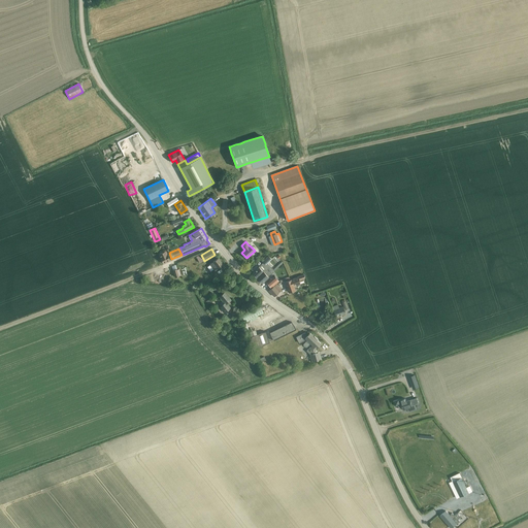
[(166,254),(165,252),(159,255),(163,264),(169,261),(167,256),(166,254)]
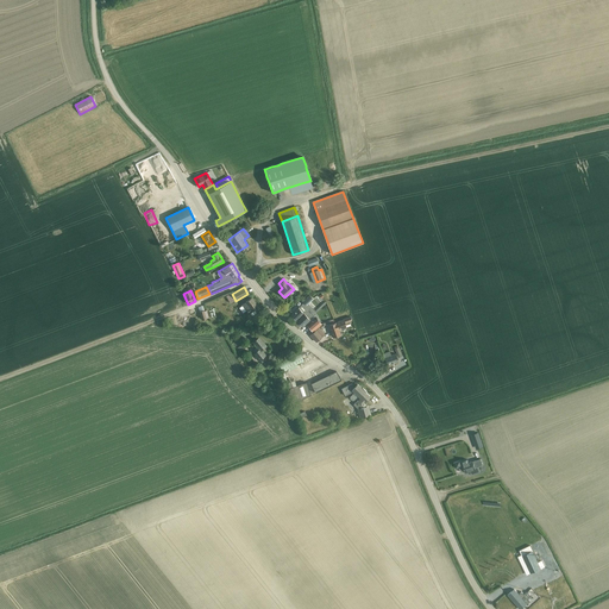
[(224,295),(228,302),(234,299),(231,292),(224,295)]
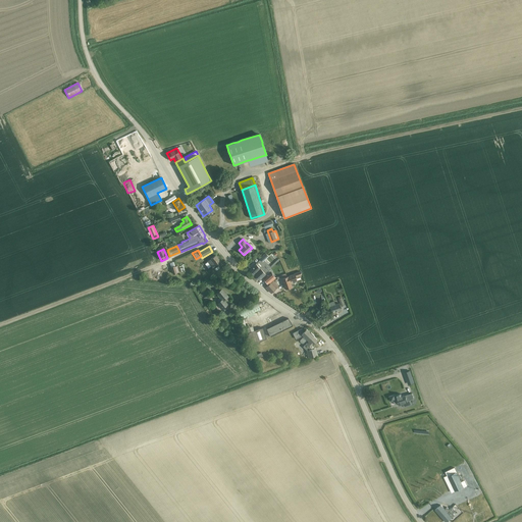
[(263,268),(266,265),(267,264),(264,261),(268,257),(265,254),(260,259),(261,260),(256,264),(250,271),(254,275),(262,267),(263,268)]
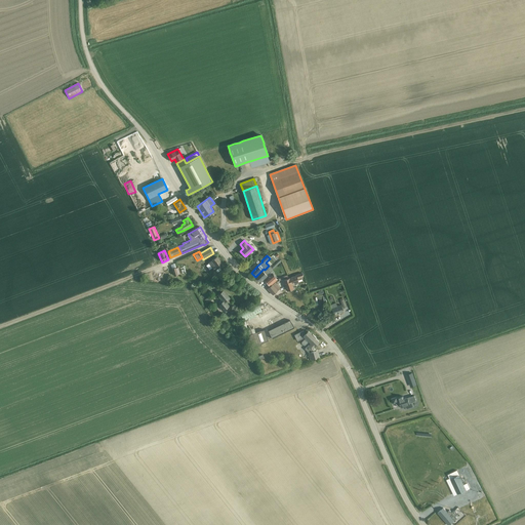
[(209,264),(206,266),(209,270),(212,268),(213,270),(216,268),(221,264),(216,256),(211,260),(208,263),(209,264)]
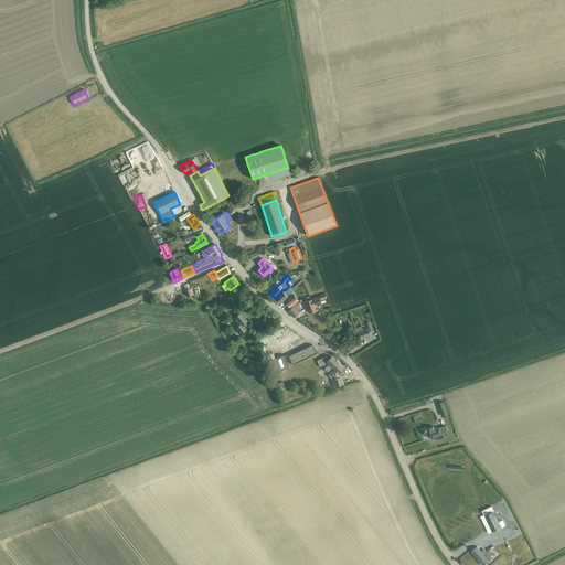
[(284,289),(275,298),(280,304),(287,297),(287,296),(289,295),(292,291),(288,287),(285,290),(284,289)]
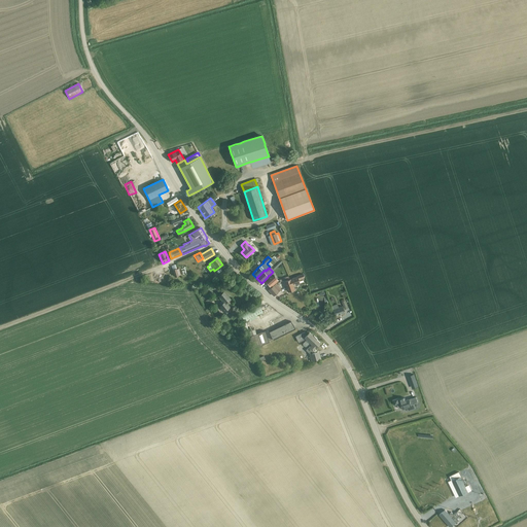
[(303,278),(304,277),(303,274),(296,276),(297,277),(285,282),(288,292),(294,290),(292,285),(300,282),(300,283),(304,282),(303,278)]
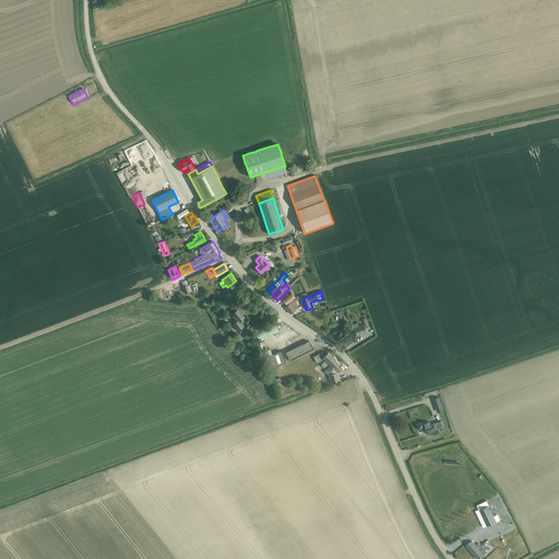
[(290,294),(283,300),(287,306),(292,301),(295,298),(295,297),(290,294)]
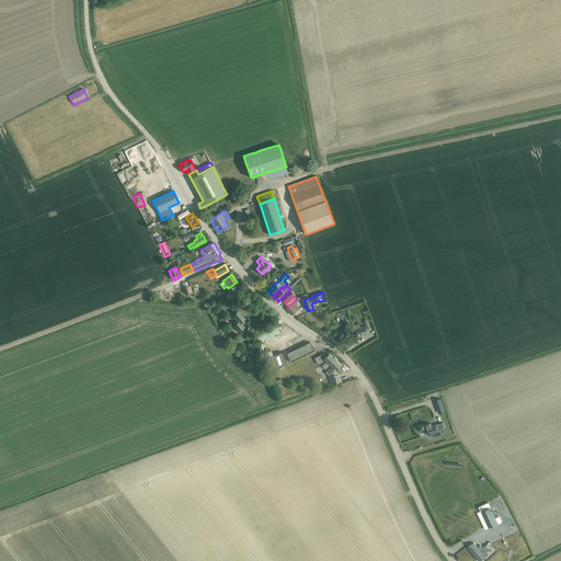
[(292,315),(299,308),(294,302),(286,309),(292,315)]
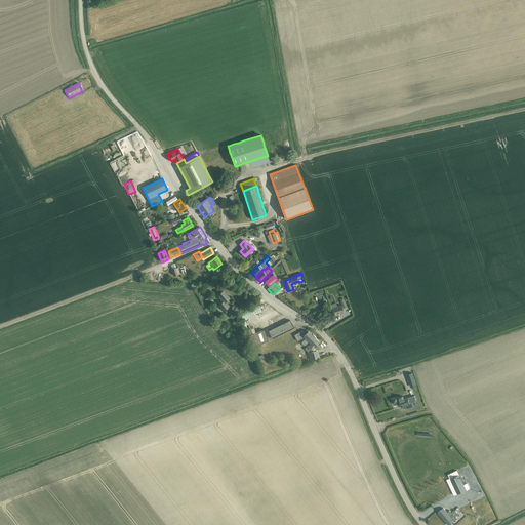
[(229,306),(226,300),(229,298),(223,291),(217,295),(223,301),(218,305),(221,308),(224,311),(229,306)]
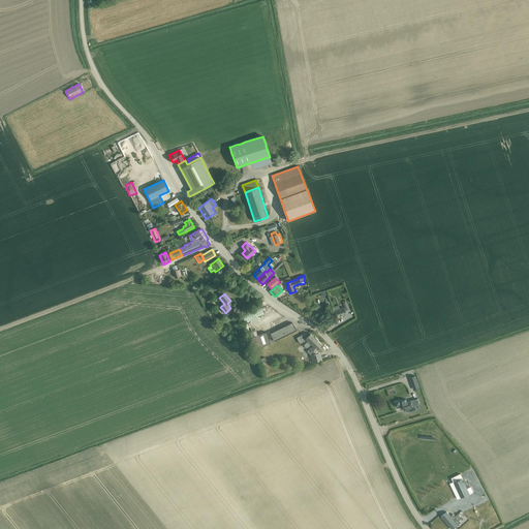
[(258,304),(241,314),(246,323),(251,321),(257,317),(265,314),(258,304)]
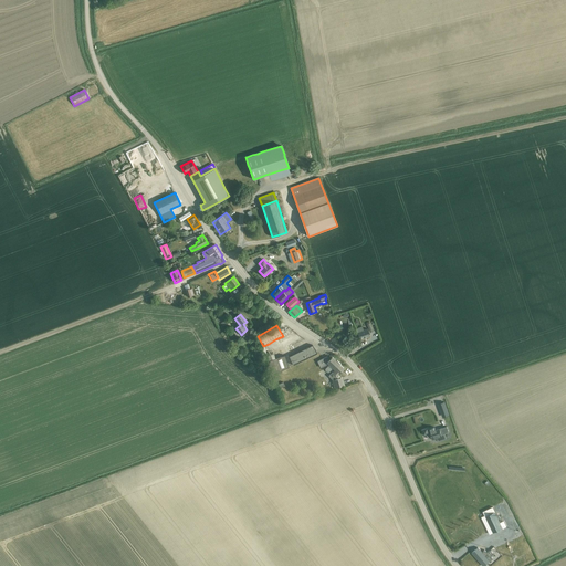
[(370,336),(369,334),(370,334),(369,333),(368,328),(364,331),(363,327),(356,328),(359,339),(370,336)]
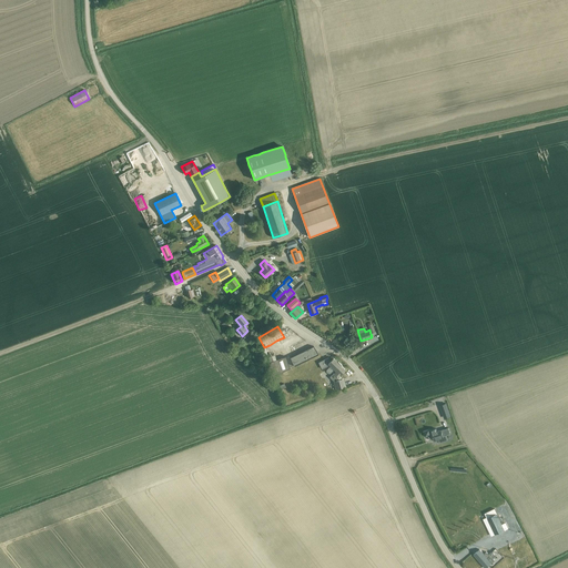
[(316,351),(314,346),(308,350),(302,353),(291,357),(294,366),(300,364),(318,355),(316,351)]
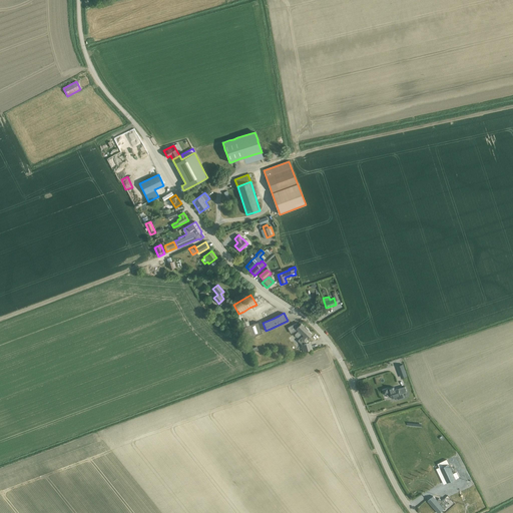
[(243,327),(241,328),(245,341),(260,334),(262,333),(262,331),(260,327),(259,323),(259,322),(248,326),(243,327)]
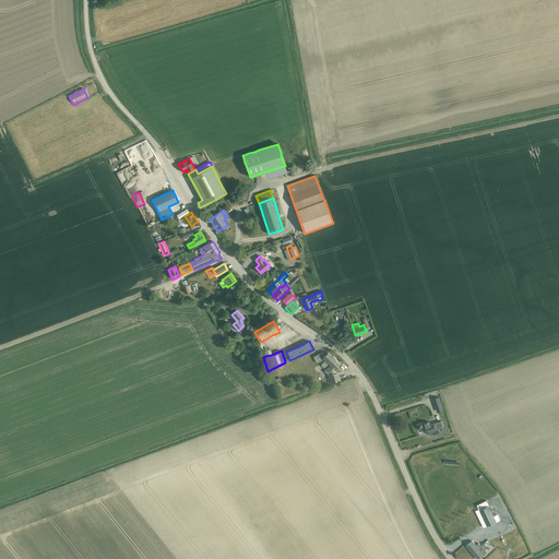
[(336,368),(339,366),(337,365),(340,364),(336,360),(336,359),(333,356),(332,357),(328,353),(325,355),(323,353),(317,356),(312,357),(313,360),(316,365),(317,364),(318,364),(318,363),(323,360),(324,361),(321,364),(321,366),(323,367),(324,367),(326,365),(329,367),(325,371),(329,375),(331,372),(333,375),(329,376),(331,383),(340,380),(337,373),(336,373),(333,370),(336,367),(336,368)]
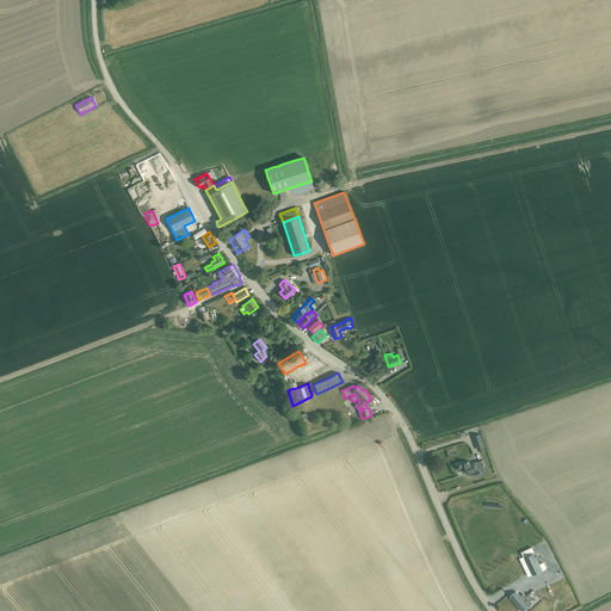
[(479,450),(485,448),(480,433),(474,436),(479,450)]
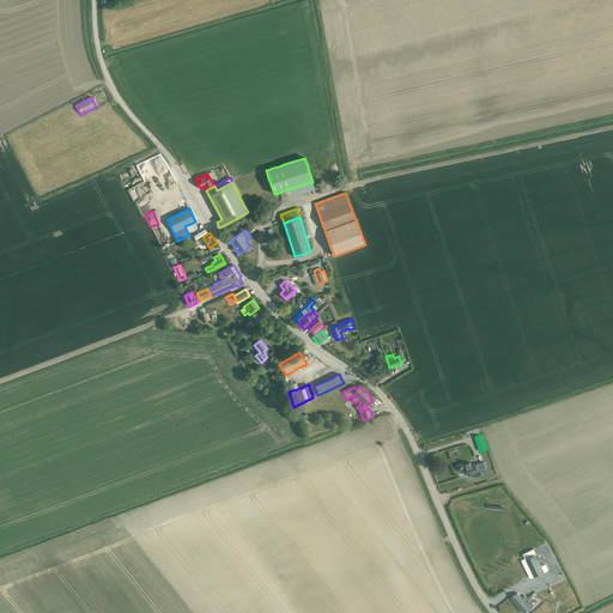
[(474,475),(474,478),(483,475),(481,471),(486,468),(484,462),(475,465),(472,466),(471,462),(468,463),(467,463),(465,465),(465,463),(463,465),(462,463),(457,466),(459,472),(462,471),(463,475),(468,474),(468,477),(474,475)]
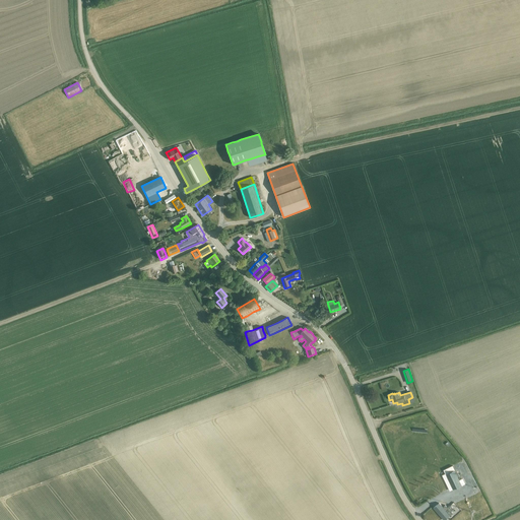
[(446,474),(443,475),(448,486),(451,485),(452,489),(461,484),(461,485),(464,484),(462,479),(459,480),(455,470),(453,466),(444,470),(446,474)]
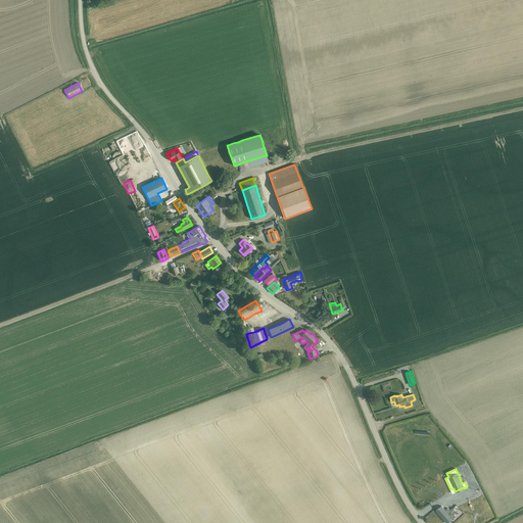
[(441,506),(436,511),(446,522),(453,518),(455,516),(454,514),(456,512),(453,509),(449,511),(447,508),(445,511),(441,506)]
